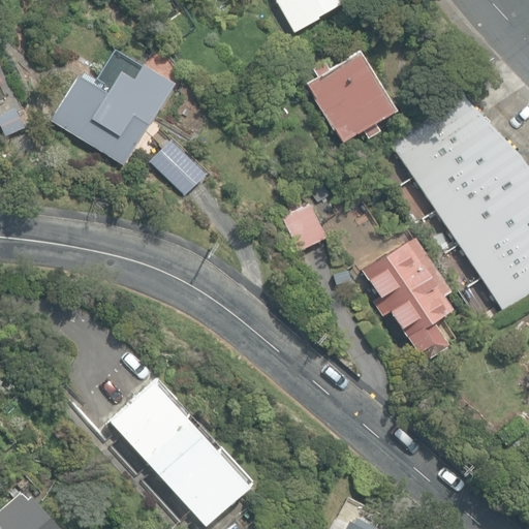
[(292,31),(293,32),(294,31),(318,18),(317,17),(344,0),(343,0),(274,0),(291,30),(292,31)]
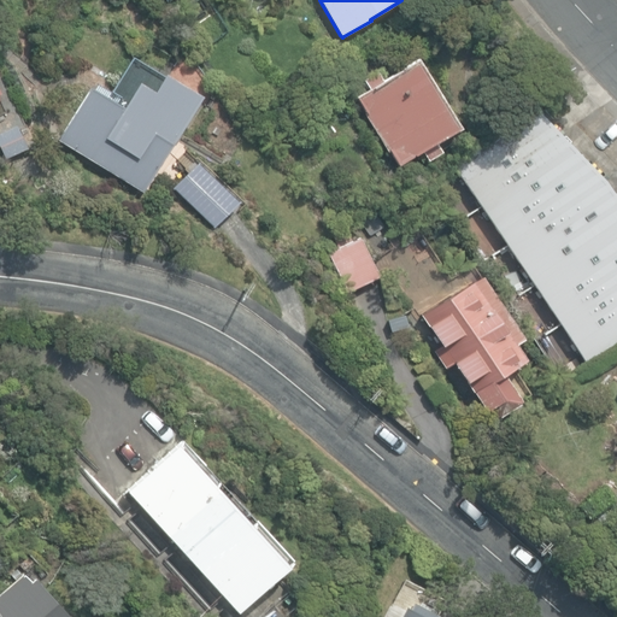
[(356,101),(399,169),(424,153),(429,162),(445,152),(439,144),(459,130),(416,62),(383,82),(378,75),(365,82),(371,90),(356,101)]
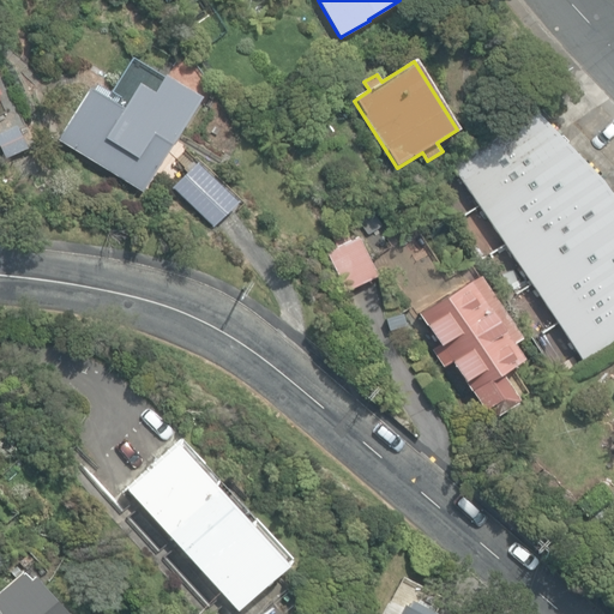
[(55,142),(146,197),(206,97),(164,72),(155,88),(142,80),(126,104),(90,83),(55,142)]
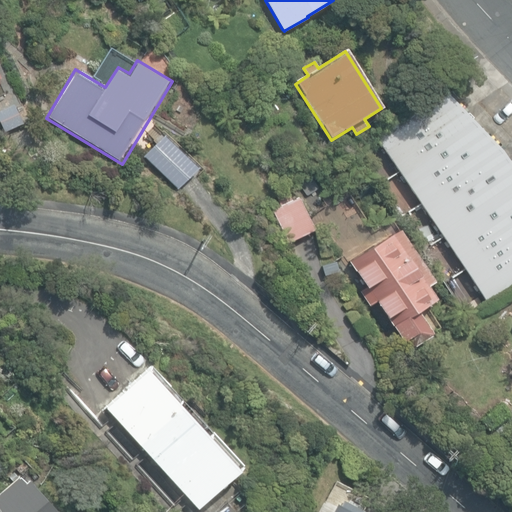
[(370,130),(487,301),(511,287),(511,164),(504,153),(437,85),(370,130)]
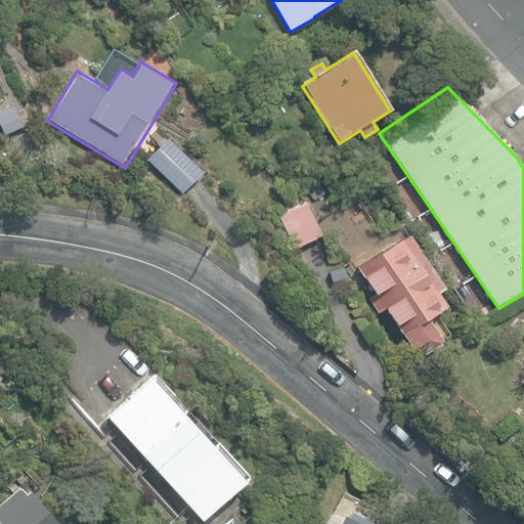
[(147,162),(182,194),(204,171),(168,138),(147,162)]
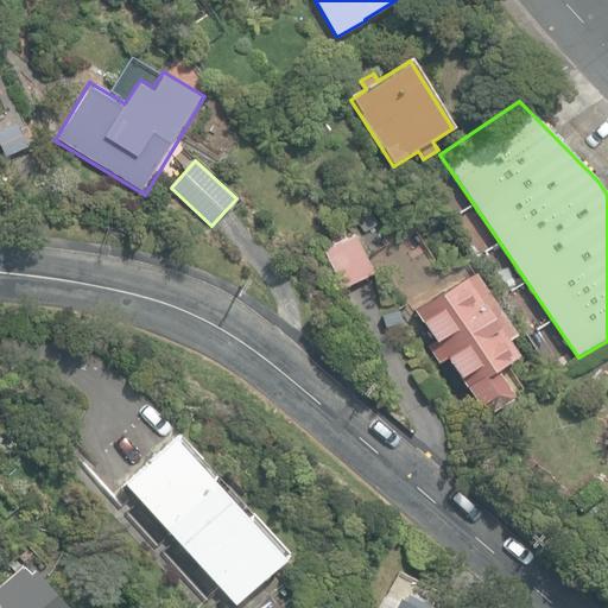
[(322,249),(341,287),(372,272),(353,234),(322,249)]
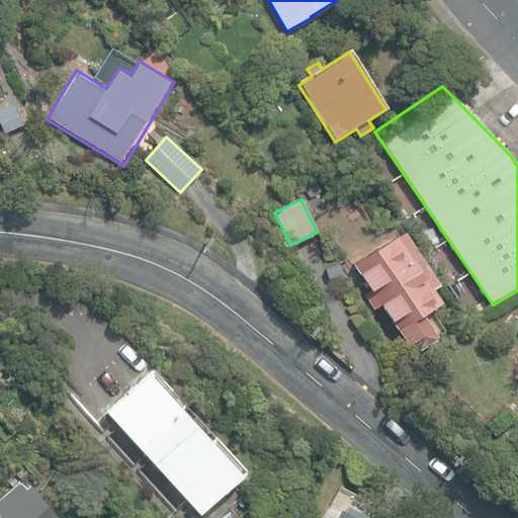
[(394,323),(399,330),(441,301),(432,287),(438,282),(403,231),(394,237),(353,264),(370,288),(364,293),(374,309),(381,305),(394,323)]
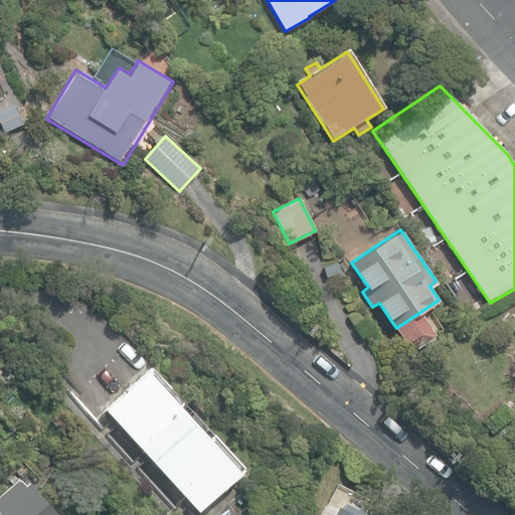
[(106,409),(197,509),(237,472),(146,372),(106,409)]
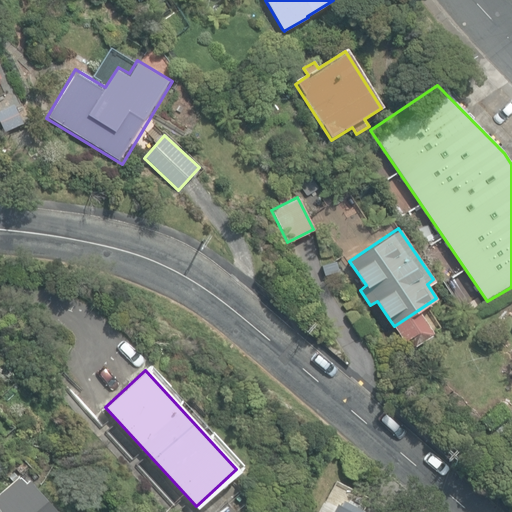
[(0,511),(57,511),(28,479),(25,482),(18,474),(0,490),(0,511)]
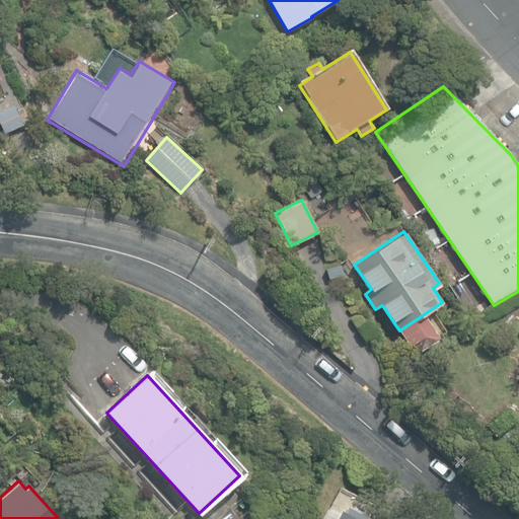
[(365,518),(366,517),(346,507),(344,511),(340,509),(334,518),(365,518)]
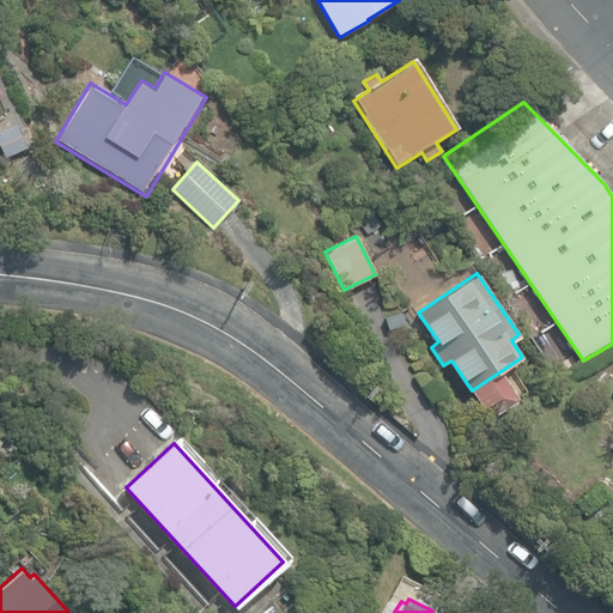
All buildings are outlined.
